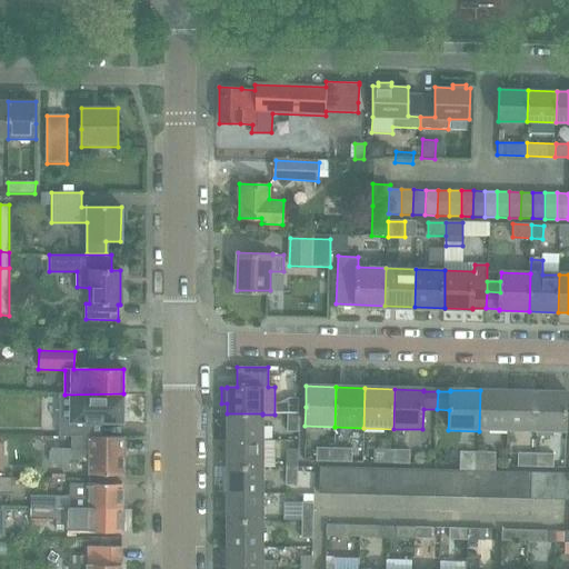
[(510,391),(480,390),(479,431),(508,432),(510,391)]
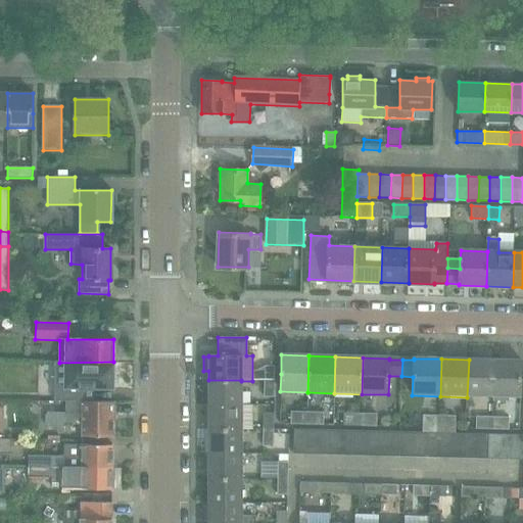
[(495,361),(469,360),(467,397),(492,398),(492,400),(493,400),(495,361)]
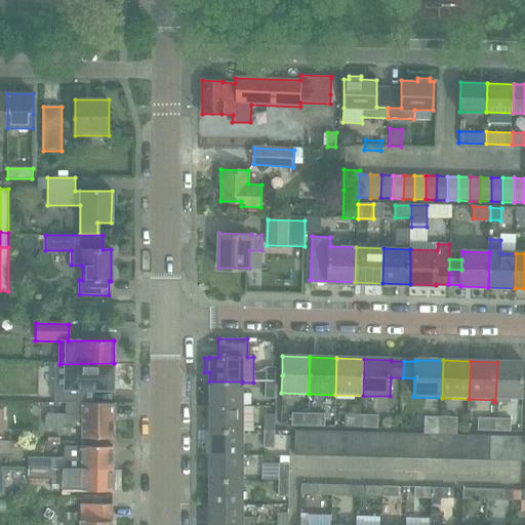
[(523,363),(497,362),(495,402),(511,403),(511,400),(522,400),(523,363)]
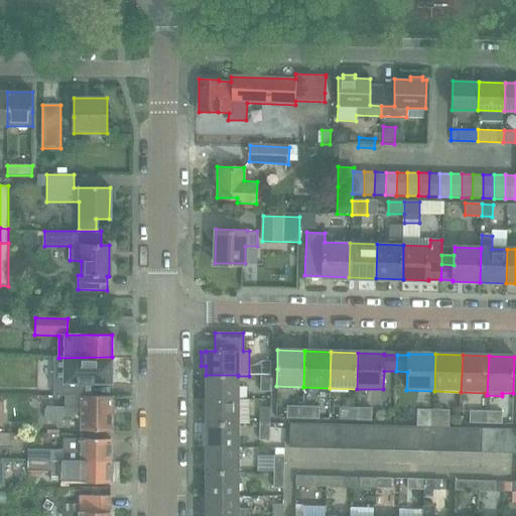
[(113,358),(54,358),(53,396),(63,396),(85,396),(85,384),(92,384),(113,384),(113,358)]
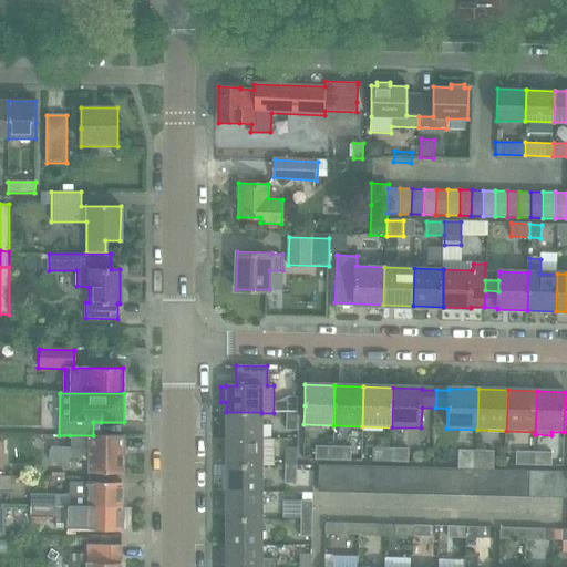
[(261,439),(261,413),(261,412),(226,412),(226,439),(261,439)]
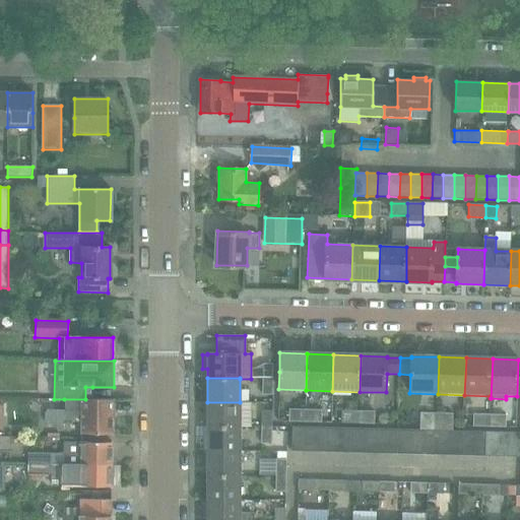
[(273,378),(262,378),(262,394),(273,394),(273,378)]
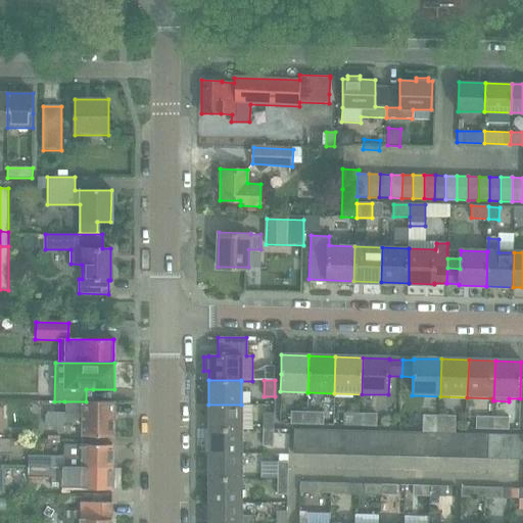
[(112,401),(86,401),(64,401),(64,413),(45,412),(45,427),(65,427),(65,425),(82,425),(82,436),(112,436),(112,414),(112,401)]
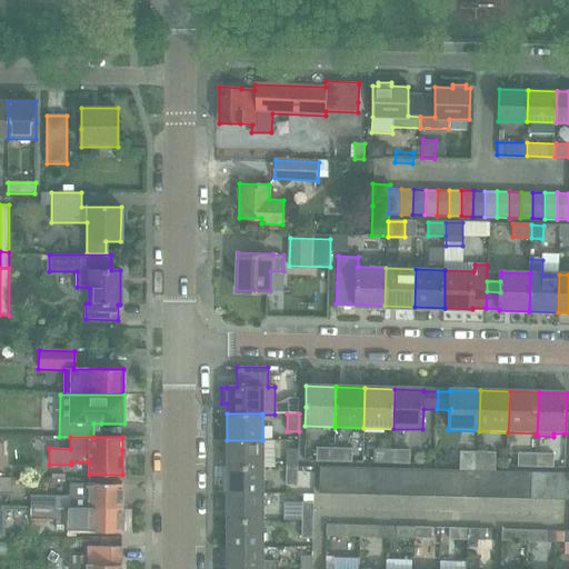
[(276,440),(262,441),(262,440),(227,440),(227,467),(262,468),(262,467),(276,467),(276,440)]
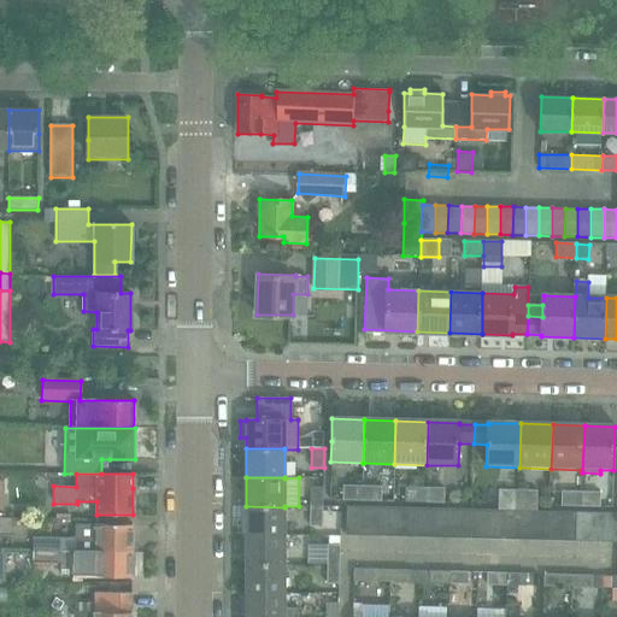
[(362,501),(362,486),(344,486),(342,500),(362,501)]
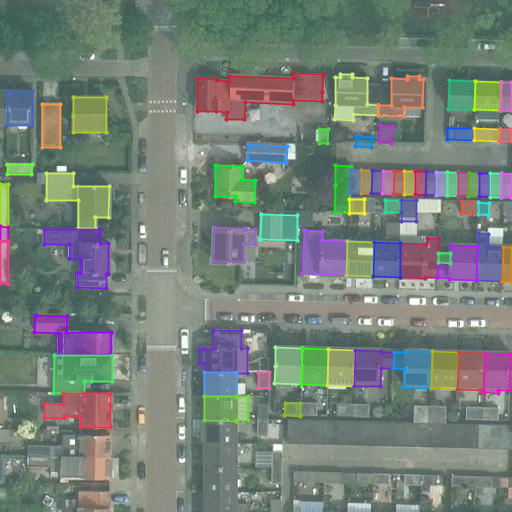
[(300,403),(300,416),(317,416),(317,404),(300,403)]
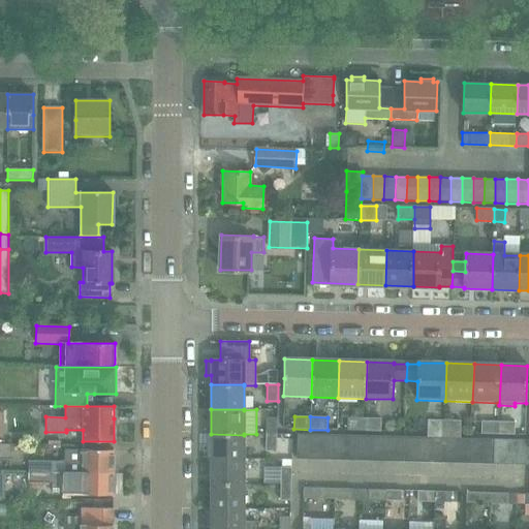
[(266,435),(277,435),(277,417),(266,417),(266,435)]
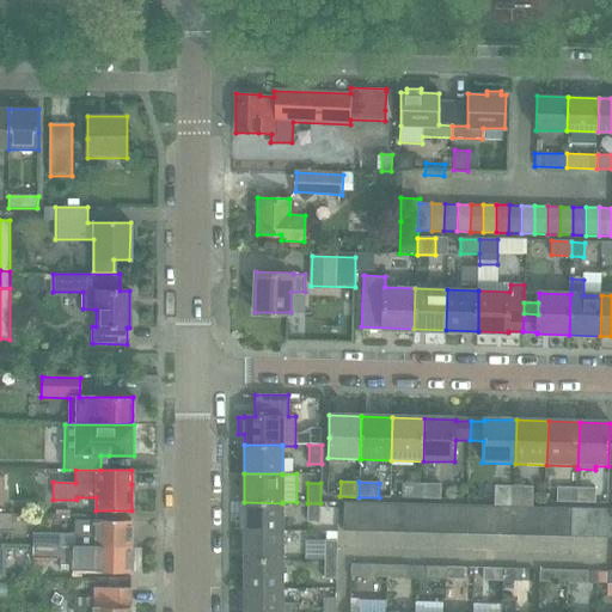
[(422,499),(422,484),(403,484),(403,499),(422,499)]
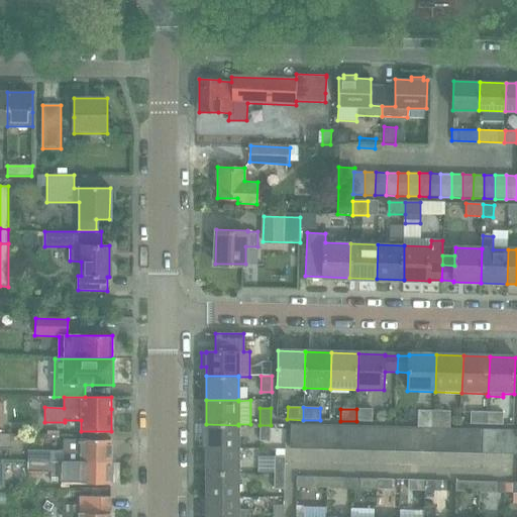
[(356,409),(356,421),(373,422),(373,409),(356,409)]
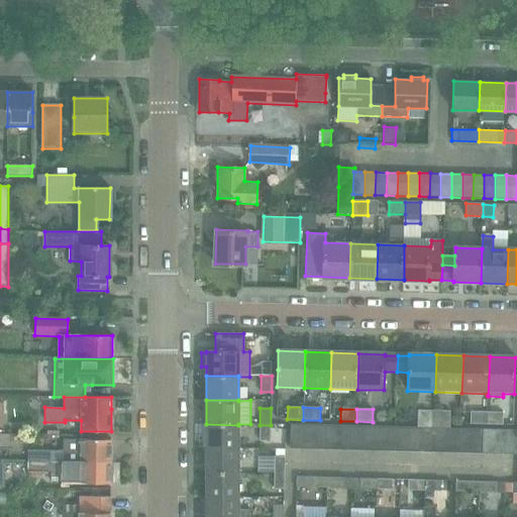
[(418,424),(434,425),(435,411),(418,411),(418,424)]
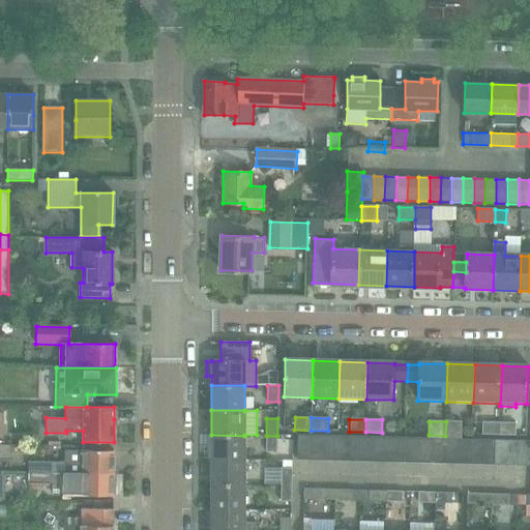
[(462,436),(462,421),(446,421),(445,436),(462,436)]
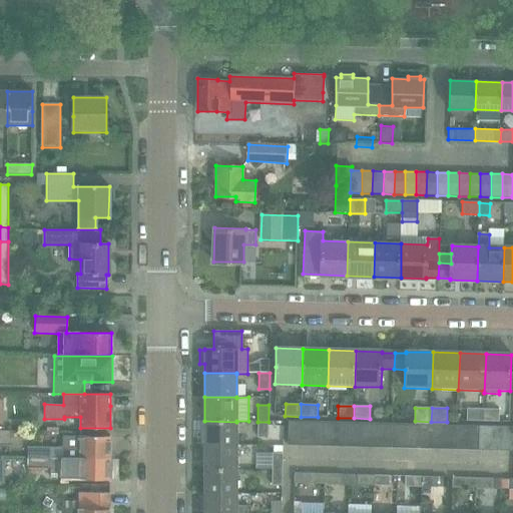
[(467,423),(483,423),(484,410),(467,409),(467,423)]
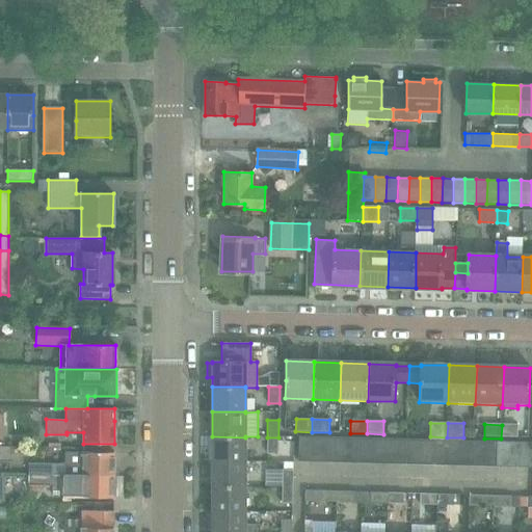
[(517,440),(517,425),(502,425),(501,439),(517,440)]
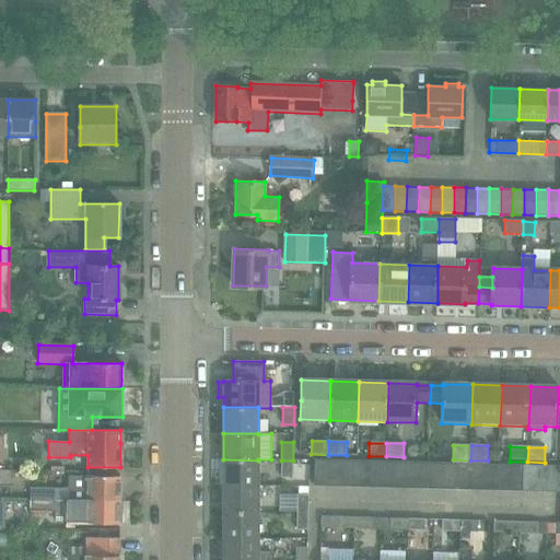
[(223,487),(258,487),(258,461),(223,459),(223,487)]
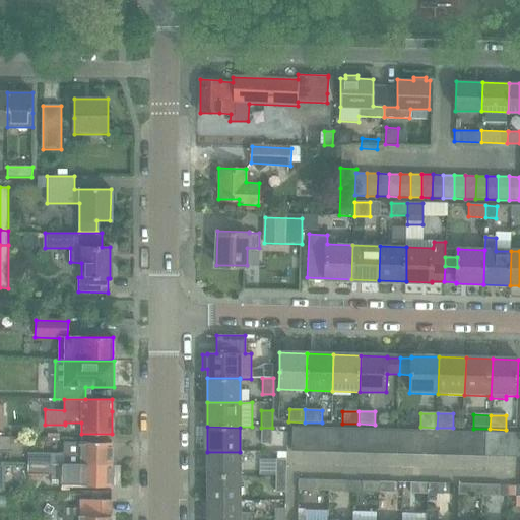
[(272,428),(261,428),(260,444),(271,444),(272,428)]
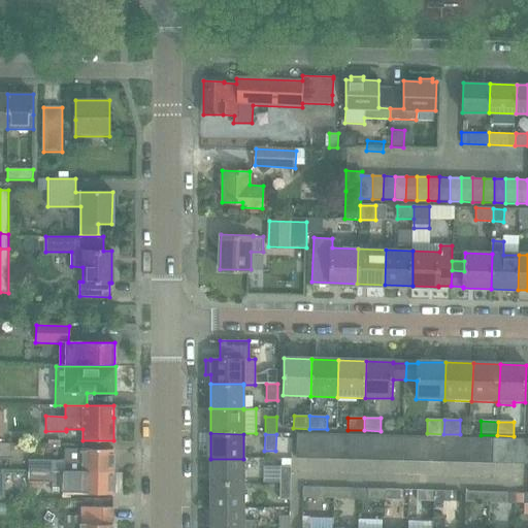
[(308,461),(308,435),(297,435),(296,461),(308,461)]
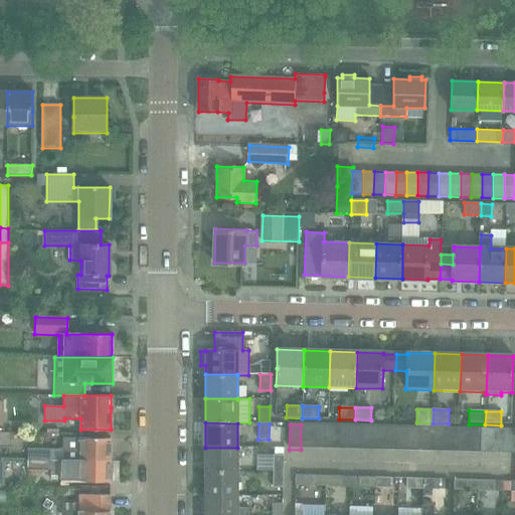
[(313,450),(313,424),(301,424),(301,450),(313,450)]
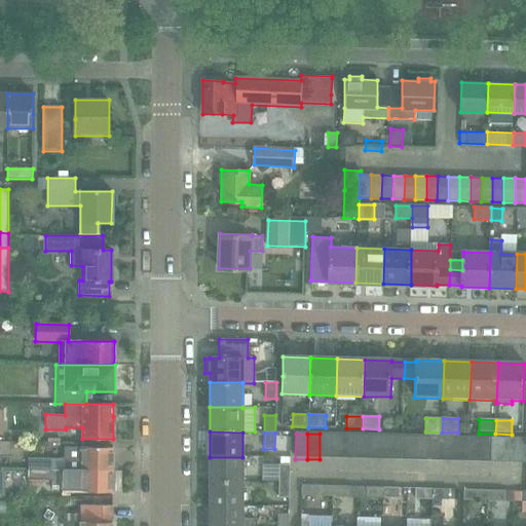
[(332,459),(332,434),(320,434),(320,459),(332,459)]
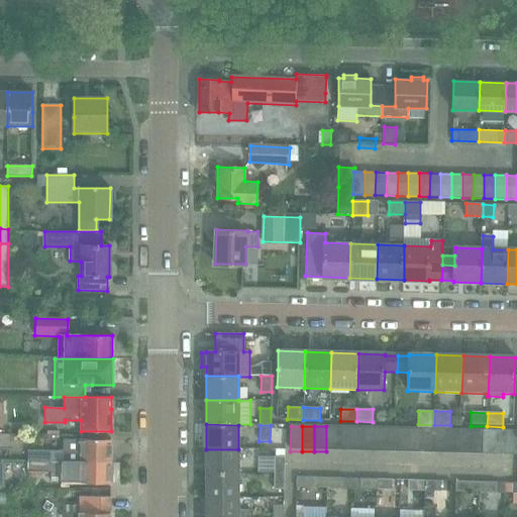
[(338,452),(338,427),(326,426),(326,451),(338,452)]
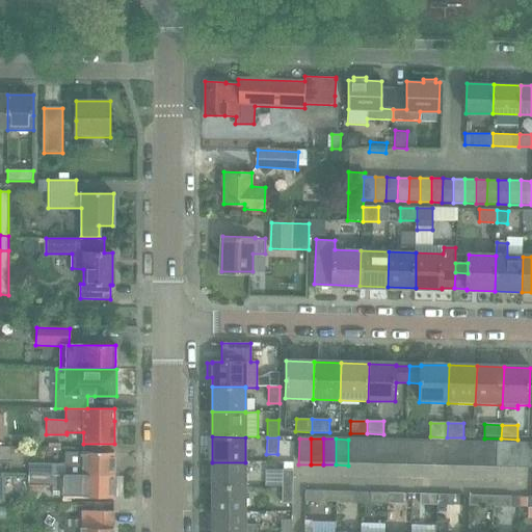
[(361,466),(361,440),(348,440),(348,466),(361,466)]
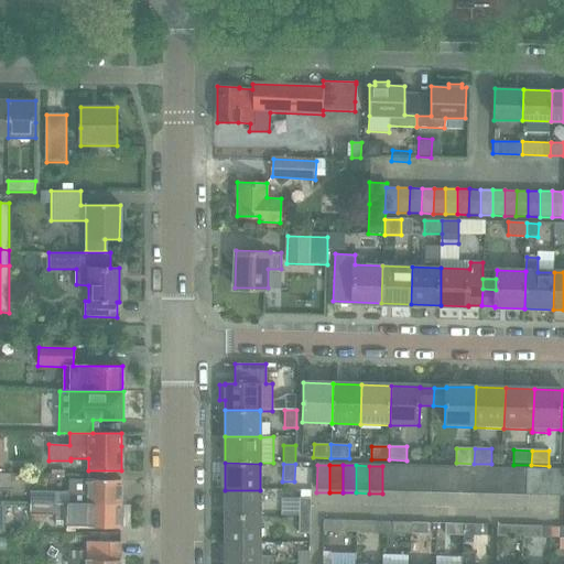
[(394,494),(396,466),(382,466),(382,494),(394,494)]
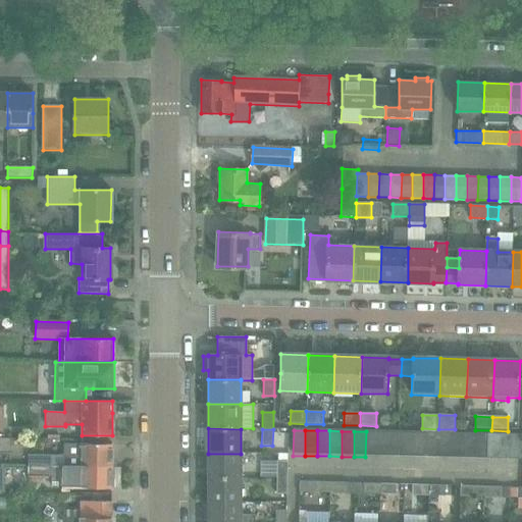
[(377,457),(378,431),(366,431),(365,457),(377,457)]
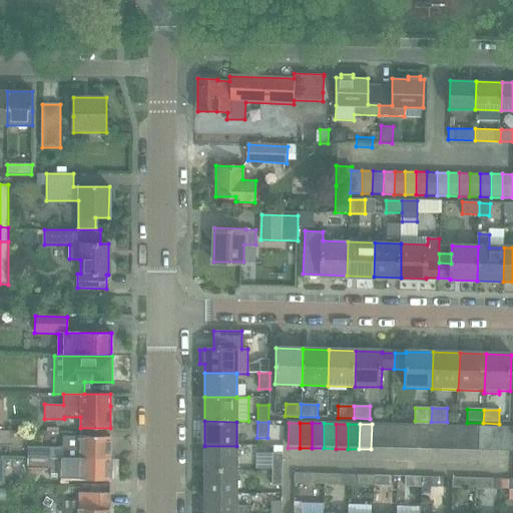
[(383,450),(384,425),(372,424),(371,449),(383,450)]
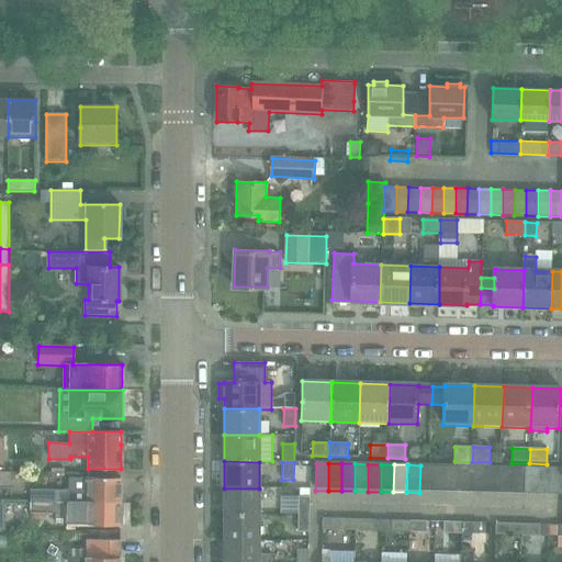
[(433,493),(434,465),(420,465),(419,493),(433,493)]
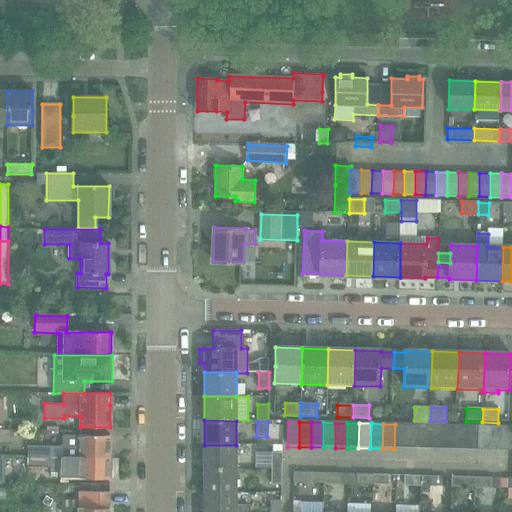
[(406,449),(407,424),(395,424),(394,449),(406,449)]
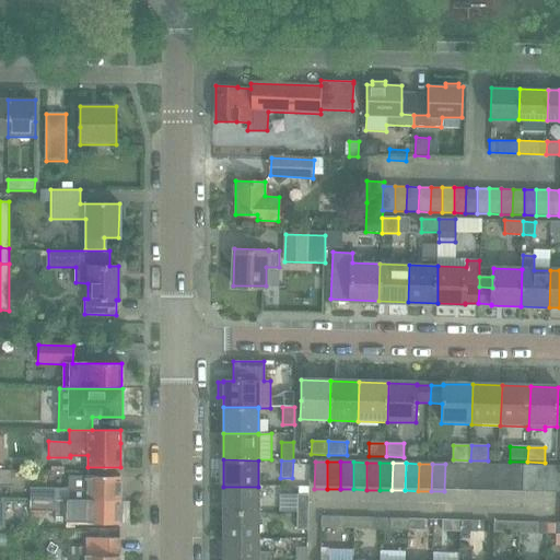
[(457,492),(458,464),(445,464),(444,491),(457,492)]
